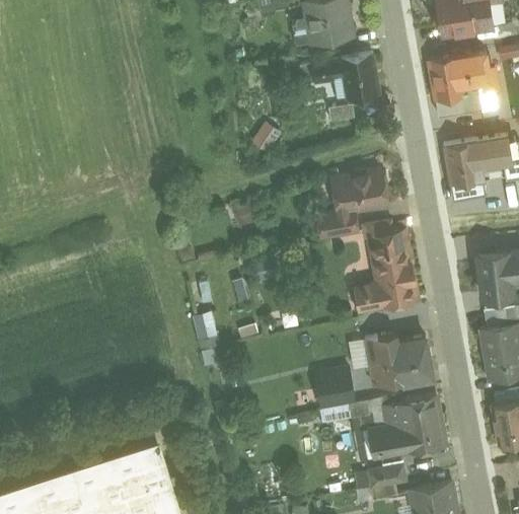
[(296,0),(270,0),(272,9),(298,5),(296,0)]
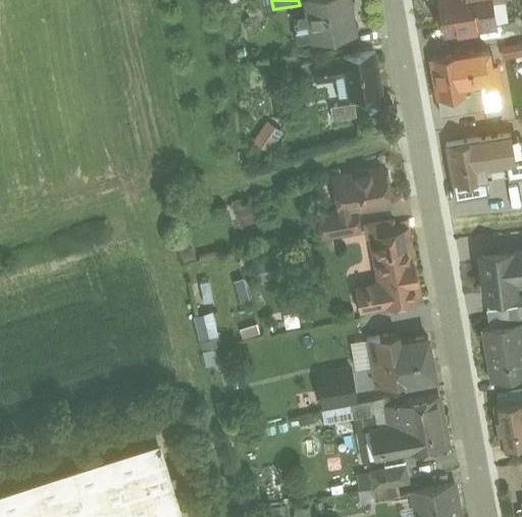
[(349,0),(316,0),(306,2),(313,44),(355,36),(349,0)]
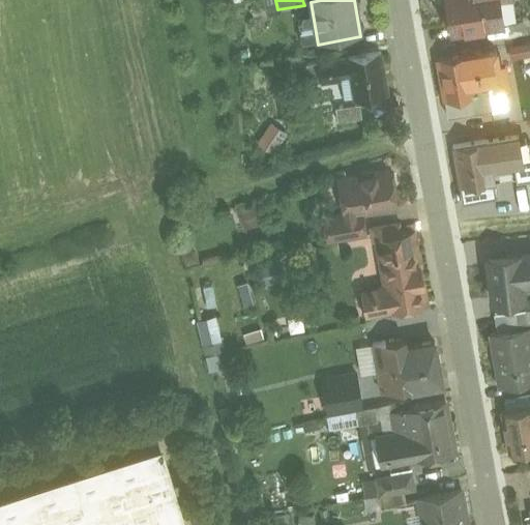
[(446,0),(452,34),(502,26),(498,1),(497,0),(446,0)]
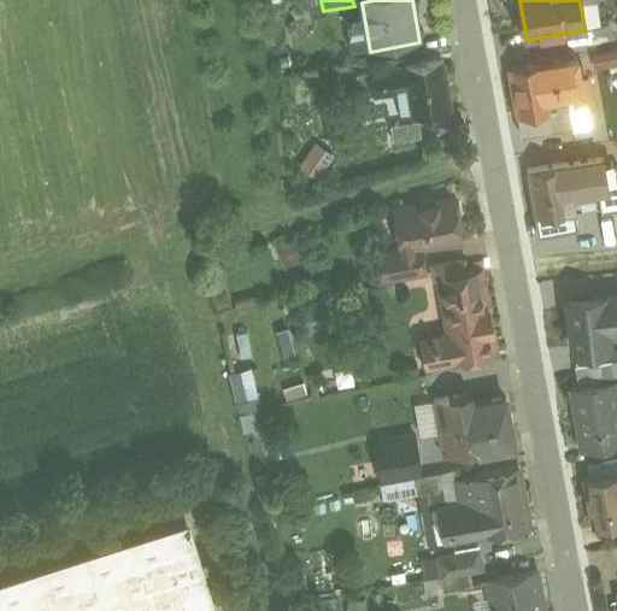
[(616,54),(594,59),(595,72),(616,68),(616,54)]
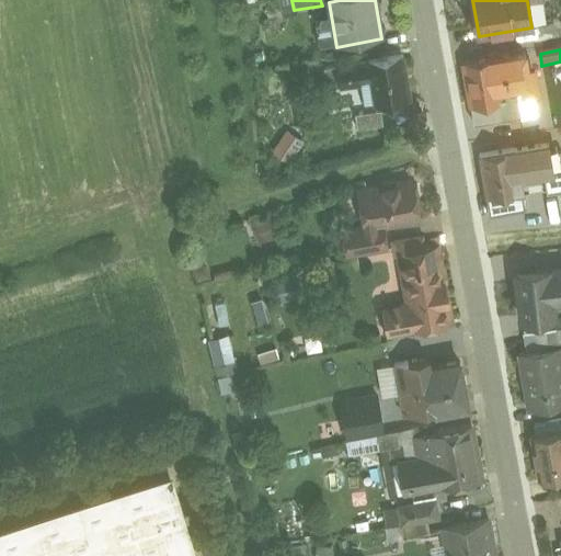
[(525,56),(464,67),(473,126),(522,117),(517,95),(510,97),(508,89),(519,87),(521,95),(539,92),(535,68),(527,69),(525,56)]
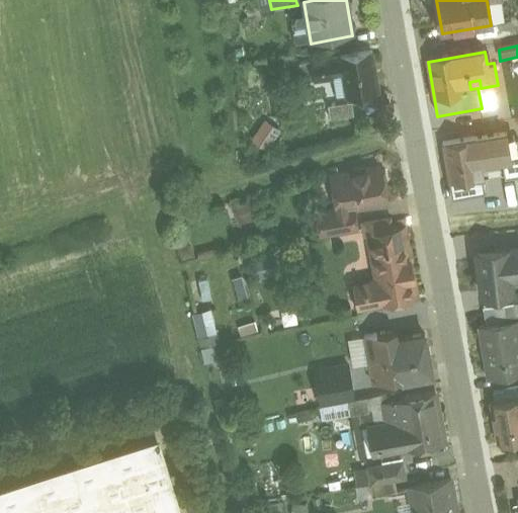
[(372,54),(311,65),(315,84),(333,81),(332,78),(343,77),(347,99),(378,94),(372,54)]
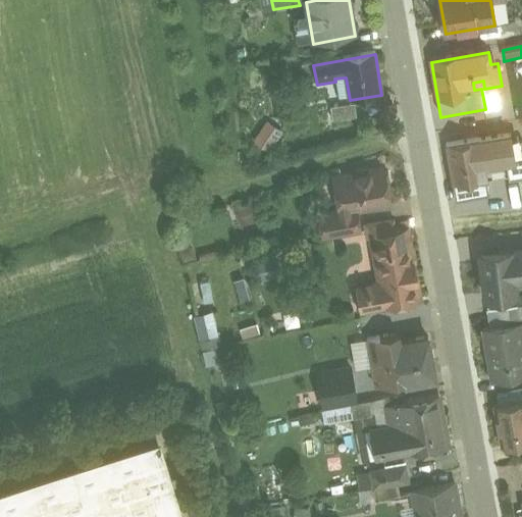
[(355,106),(330,110),(332,124),(357,120),(355,106)]
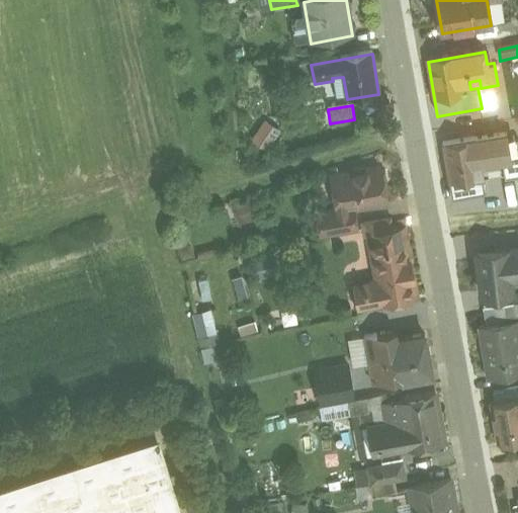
[(282,136),(266,123),(253,142),(269,154),(282,136)]
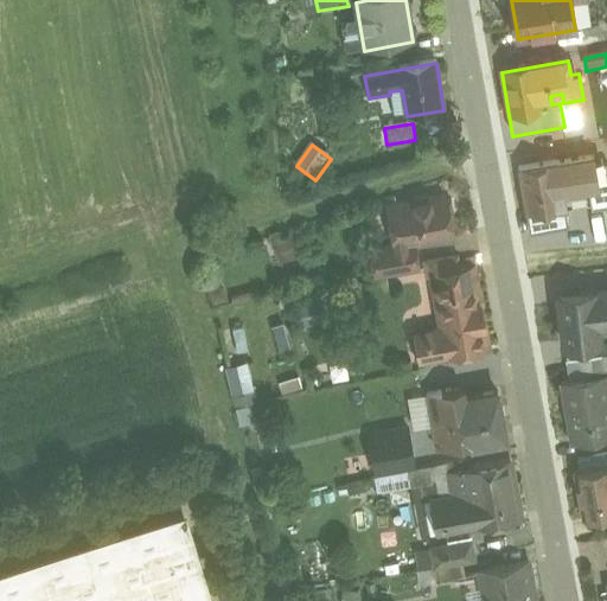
[(557,164),(519,171),(526,215),(566,208),(561,181),(596,176),(594,158),(557,164)]
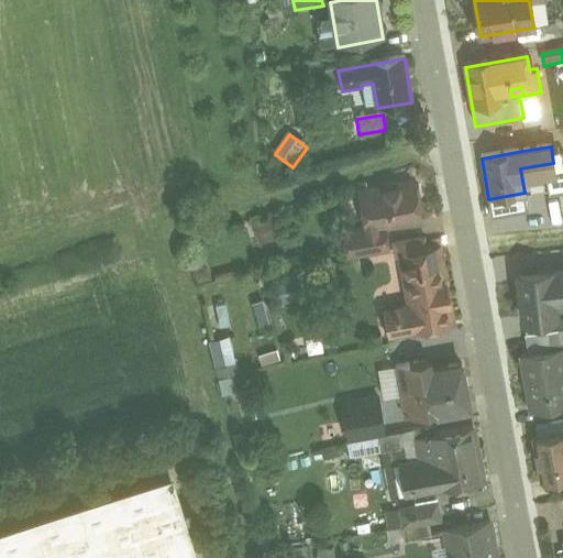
[(399,187),(385,189),(385,192),(361,196),(368,231),(384,228),(420,221),(414,186),(399,189),(399,187)]
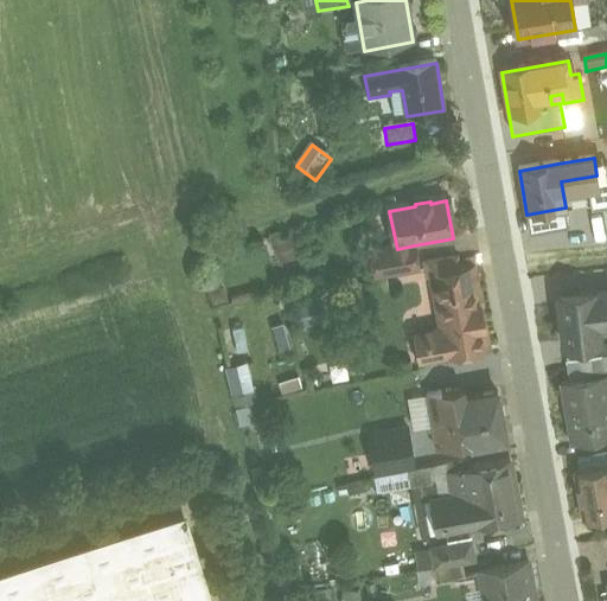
[(294,238),(273,245),(280,266),(301,259),(294,238)]
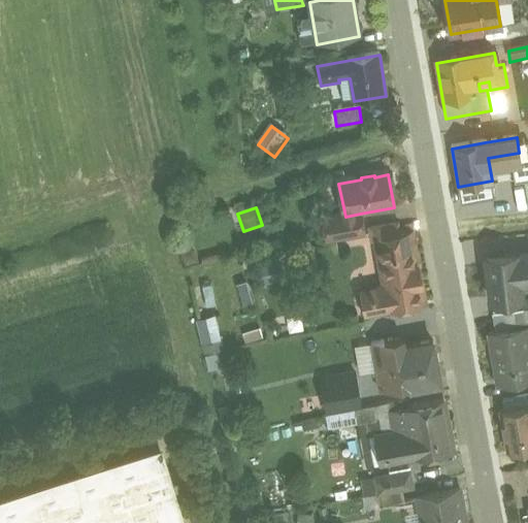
[(345,217),(324,221),(328,240),(364,233),(360,214),(345,217)]
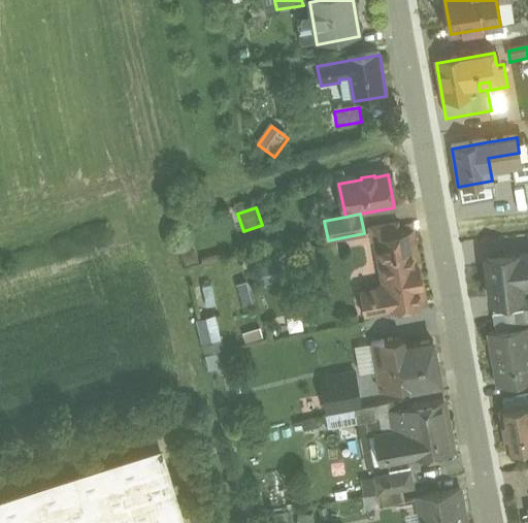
[(397,226),(370,231),(372,244),(375,243),(375,242),(400,238),(399,237),(397,226)]
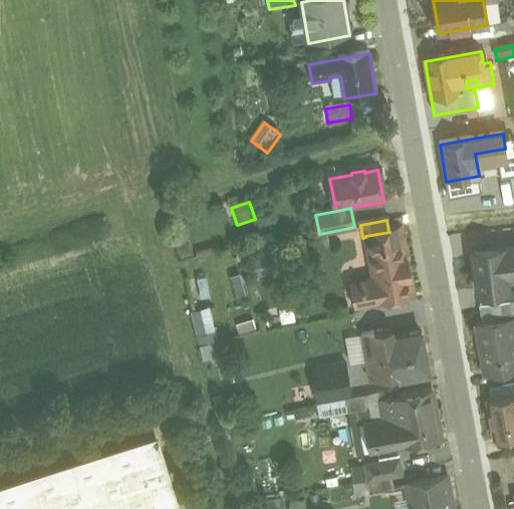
[(403,228),(389,231),(390,232),(365,236),(365,237),(373,281),(351,285),(355,307),(415,296),(412,279),(409,260),(409,259),(407,248),(406,248),(403,228)]
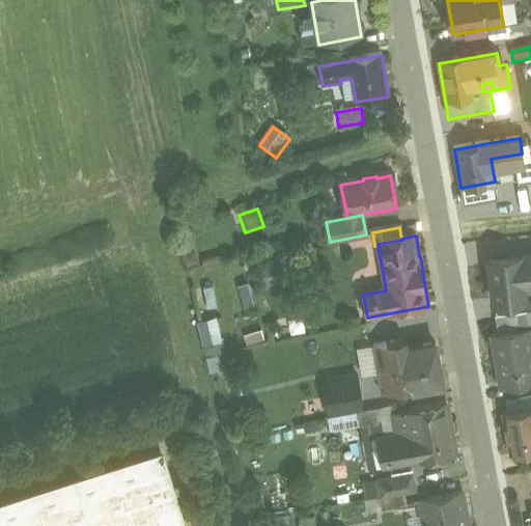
[(196,252),(183,255),(186,268),(198,266),(196,252)]
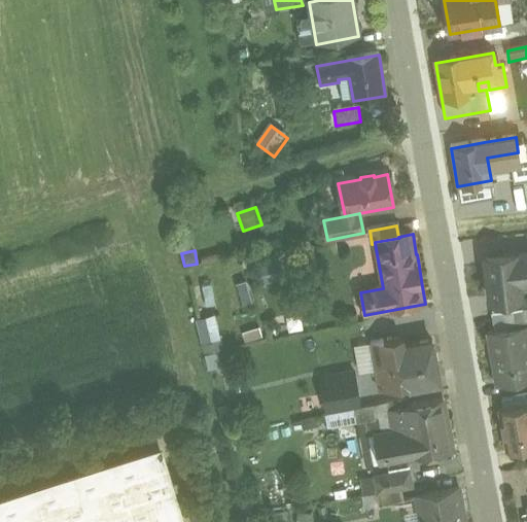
[(516,253),(485,257),(491,302),(521,298),(519,282),(526,280),(526,255),(517,257),(516,253)]
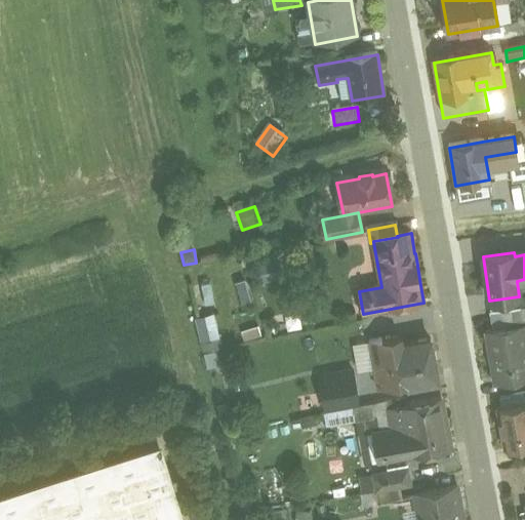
[(256,285),(298,275),(294,254),(251,264),(256,285)]
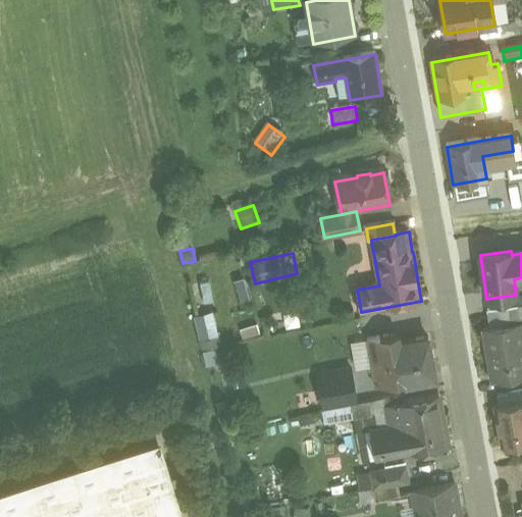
[(514,307),(487,310),(490,328),(518,324),(514,307)]
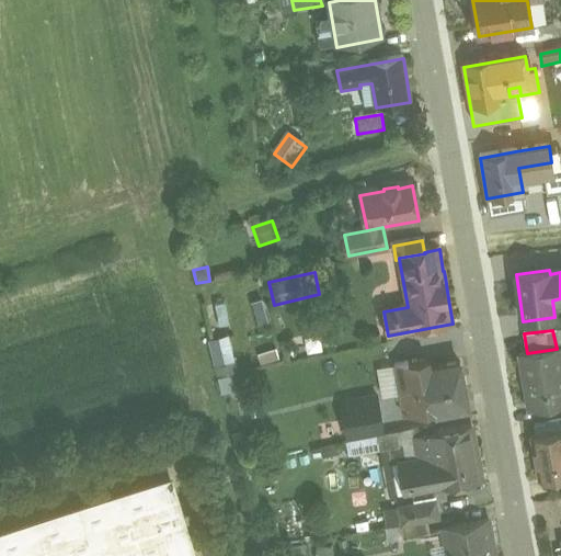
[(235,362),(229,338),(210,342),(217,367),(235,362)]
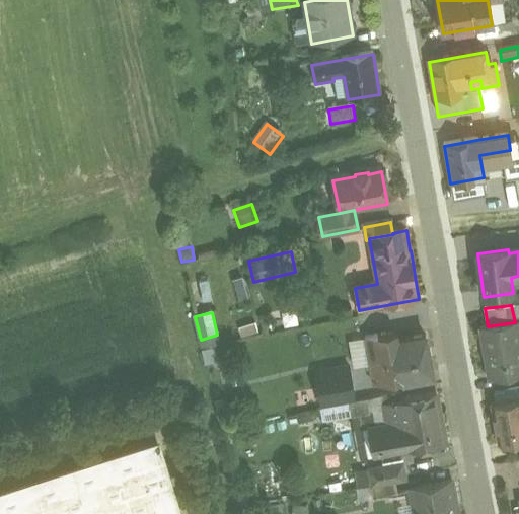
[(488,326),(479,328),(489,379),(518,373),(518,321),(515,322),(488,326)]
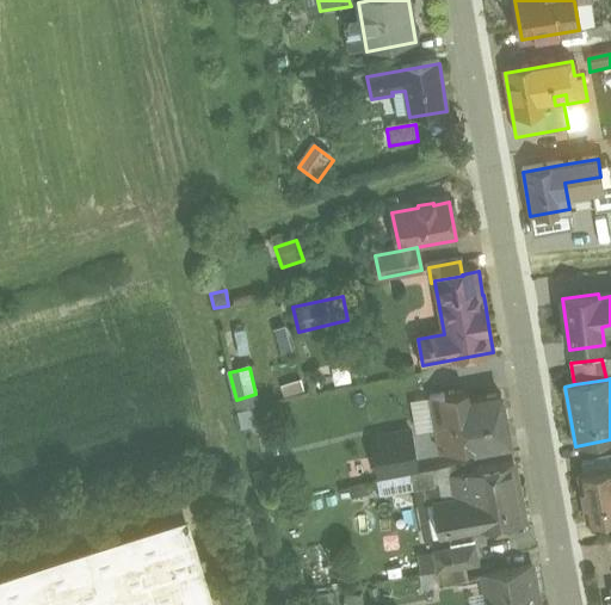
[(500,397),(467,403),(464,393),(445,396),(445,397),(430,401),(439,454),(451,451),(451,452),(467,449),(473,448),(473,450),(510,443),(500,397)]
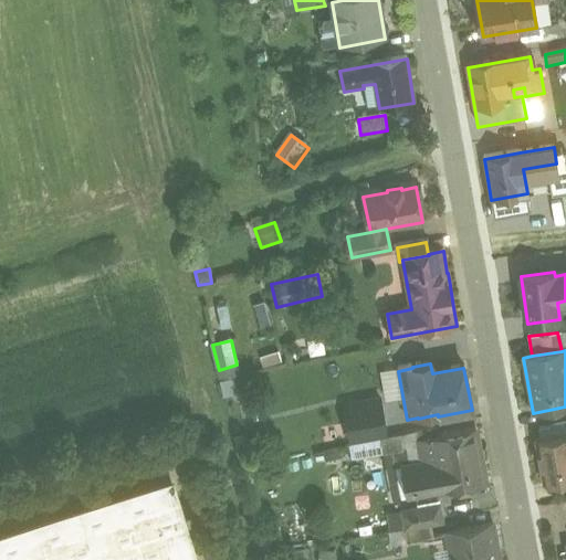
[(380,402),(343,409),(349,445),(380,440),(378,425),(385,423),(380,402)]
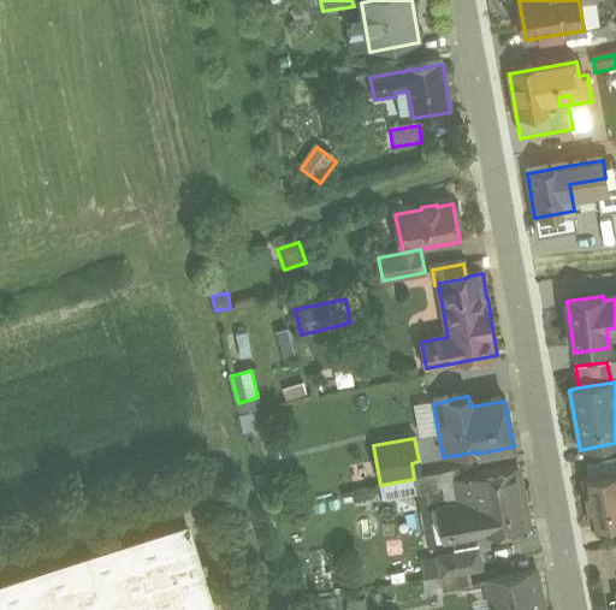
[(455,455),(443,457),(419,461),(412,463),(414,479),(451,472),(473,468),(471,452),(455,456),(455,455)]
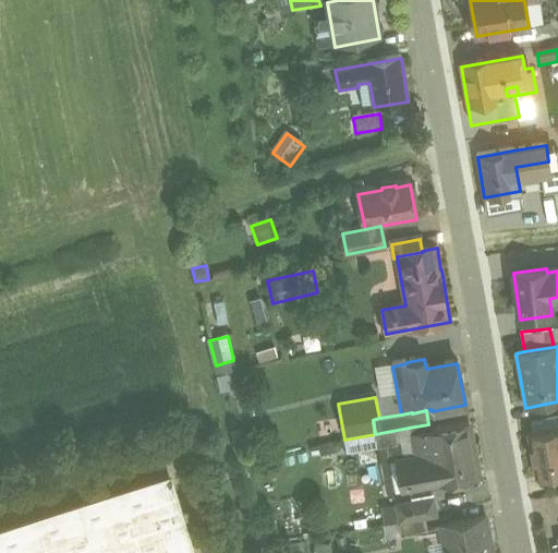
[(428,424),(409,428),(410,435),(433,432),(432,423),(428,424)]
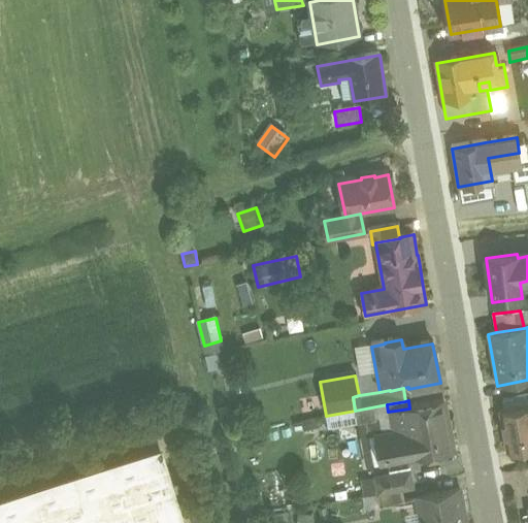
[(409,409),(388,412),(392,432),(373,435),(380,465),(453,452),(443,402),(409,409)]
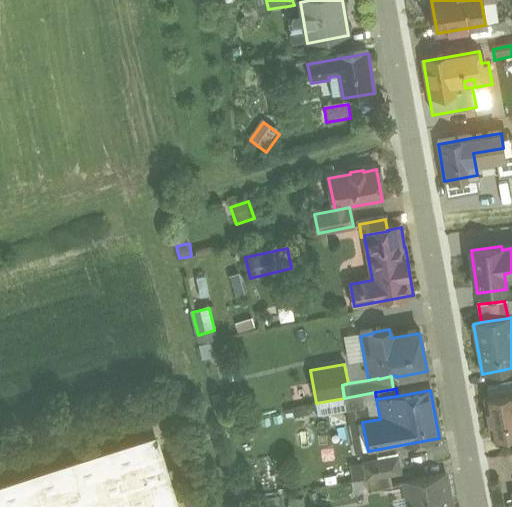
[(511,394),(484,399),(492,439),(511,435),(511,394)]
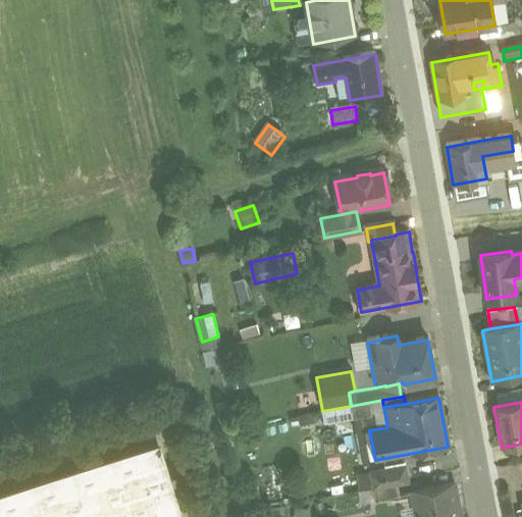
[(369,403),(351,406),(354,419),(371,416),(369,403)]
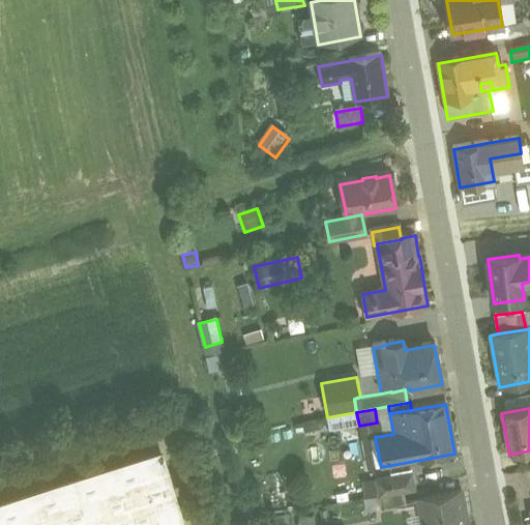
[(183,524),(163,455),(0,506),(0,524),(183,524)]
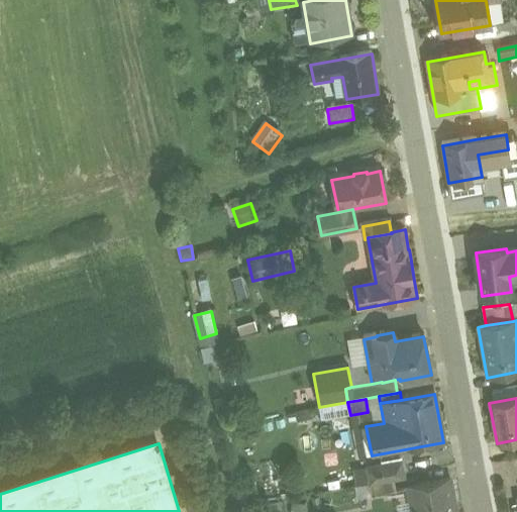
[(382,466),(367,469),(370,485),(394,481),(405,479),(402,466),(383,470),(382,466)]
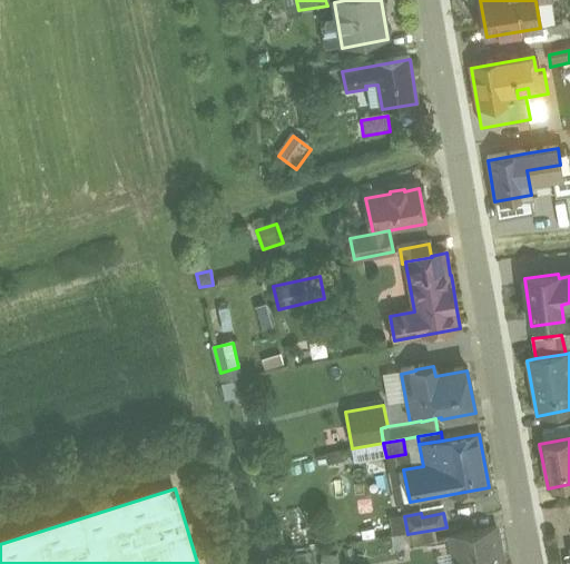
[(434,530),(408,534),(411,548),(436,543),(434,530)]
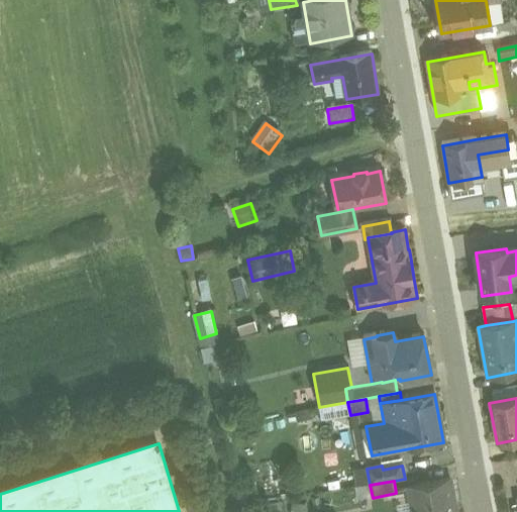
[(455,511),(450,481),(408,489),(412,511),(455,511)]
